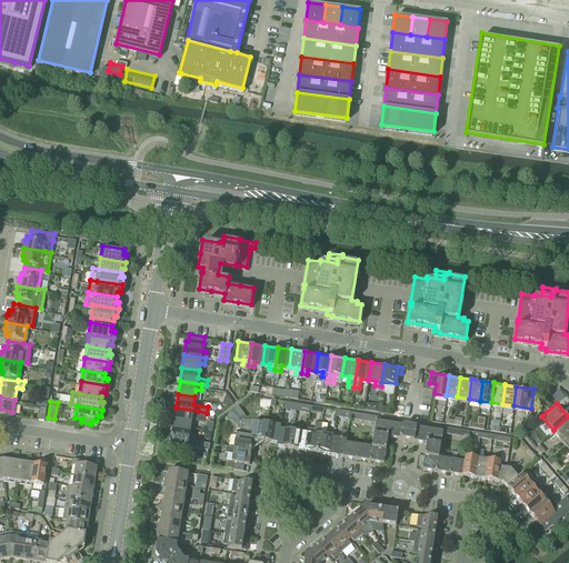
[(197,418),(198,411),(176,408),(173,421),(191,423),(192,416),(197,418)]
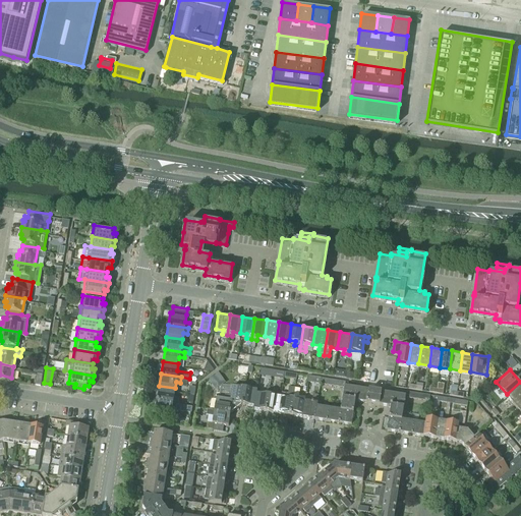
[(256,390),(256,387),(250,386),(250,382),(245,381),(244,385),(242,401),(253,403),(254,403),(256,390)]
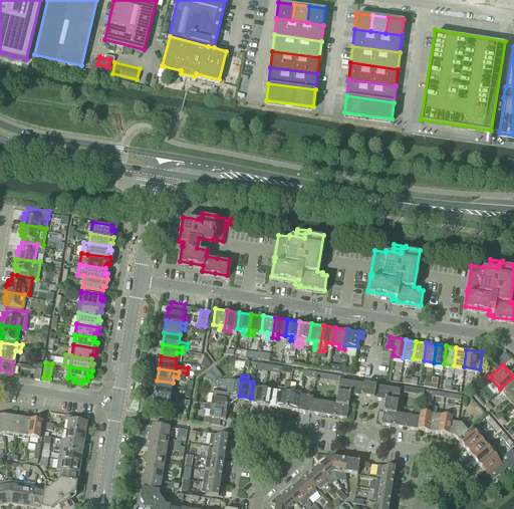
[(506,397),(513,390),(513,376),(500,389),(506,397)]
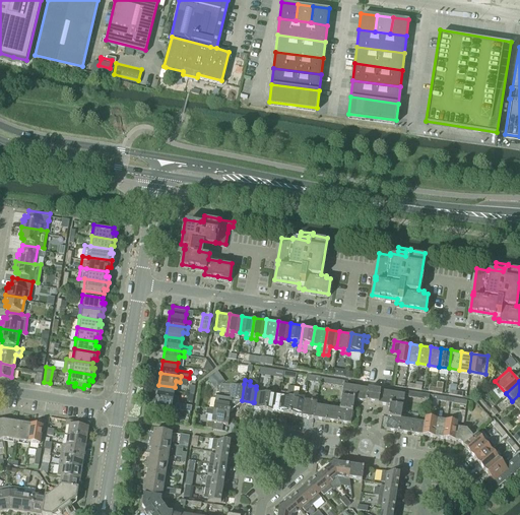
[(244,384),(232,382),(230,392),(226,392),(236,404),(242,400),(244,384)]
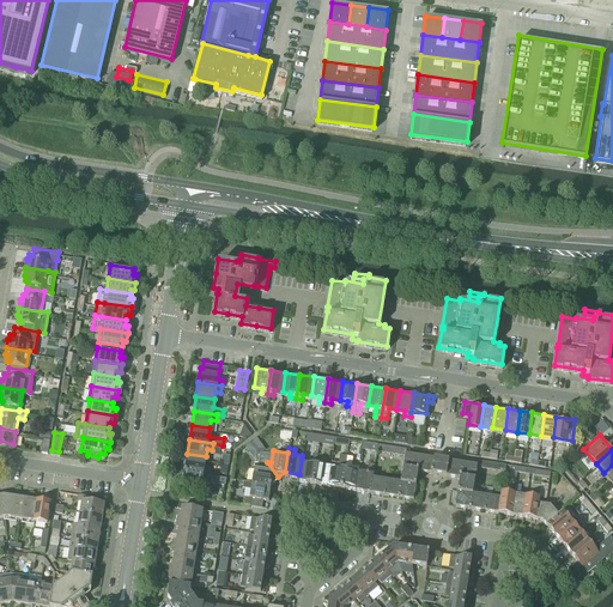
[(345,461),(346,451),(340,450),(339,459),(331,457),(331,463),(327,483),(341,485),(345,461)]
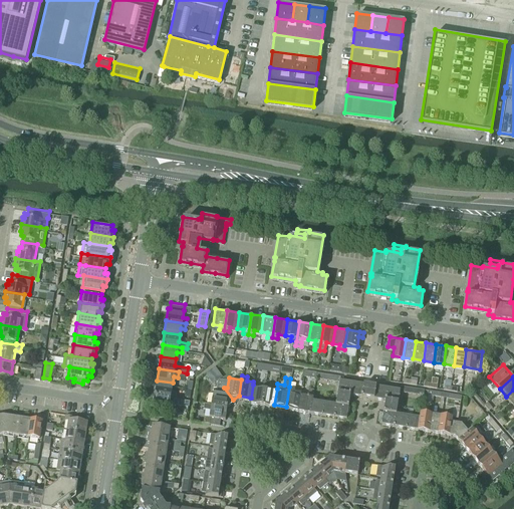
[(350,393),(352,379),(339,377),(339,378),(337,391),(350,393)]
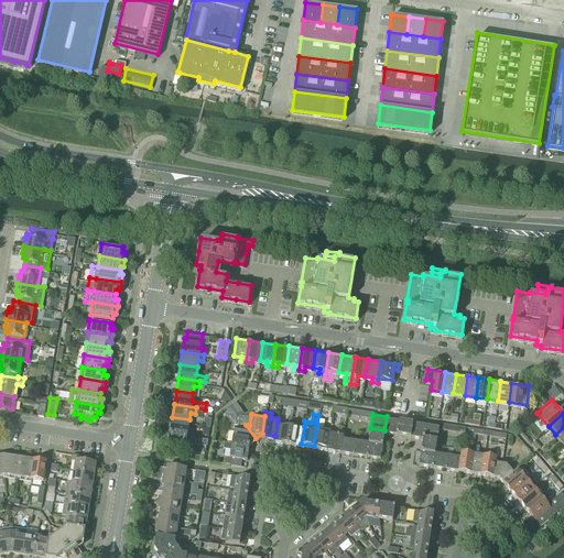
[(398,433),(400,418),(387,416),(384,430),(398,433)]
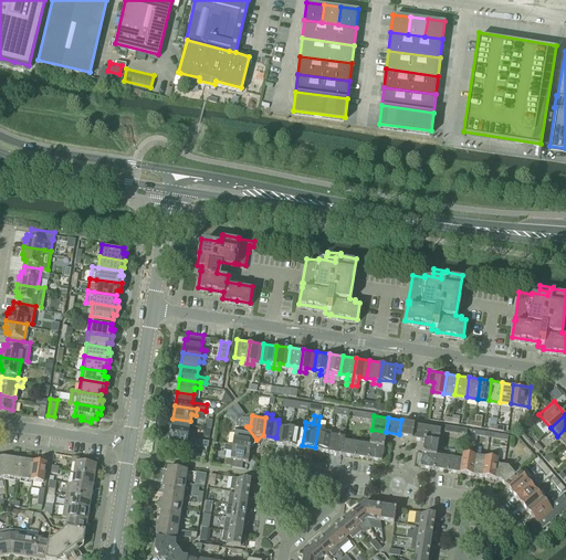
[(189,429),(190,421),(173,419),(170,432),(192,435),(194,430),(189,429)]
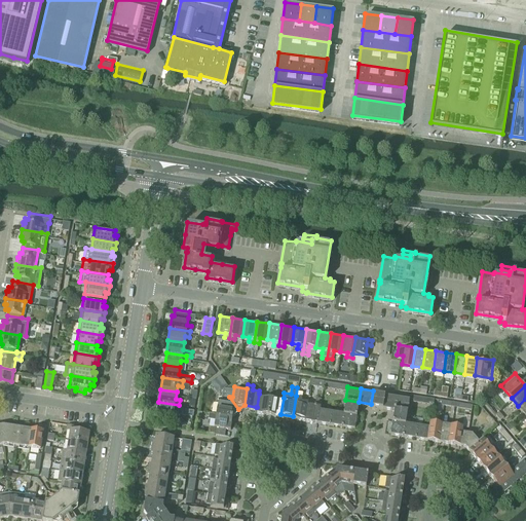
[(268,412),(271,392),(266,391),(265,395),(259,394),(257,407),(256,407),(256,410),(268,412)]
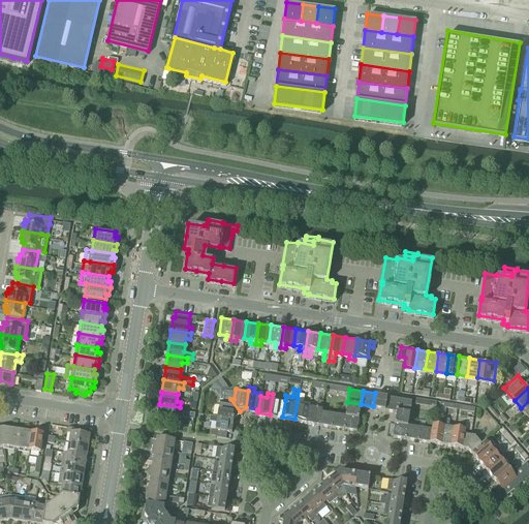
[(384,407),(386,395),(375,393),(373,406),(384,407)]
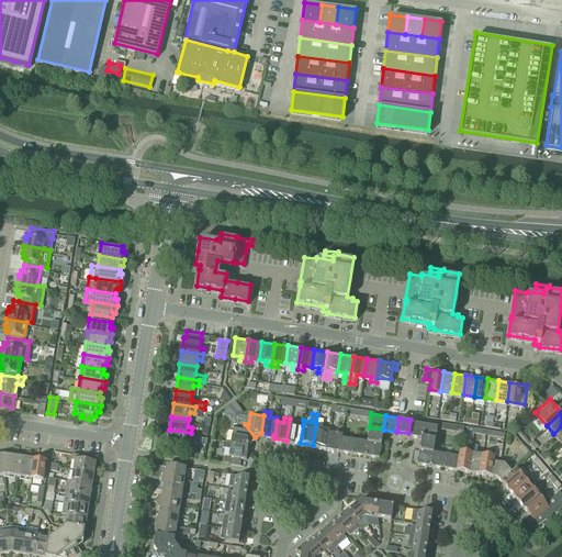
[(290,419),(287,441),(300,443),(303,425),(295,424),(296,420),(290,419)]
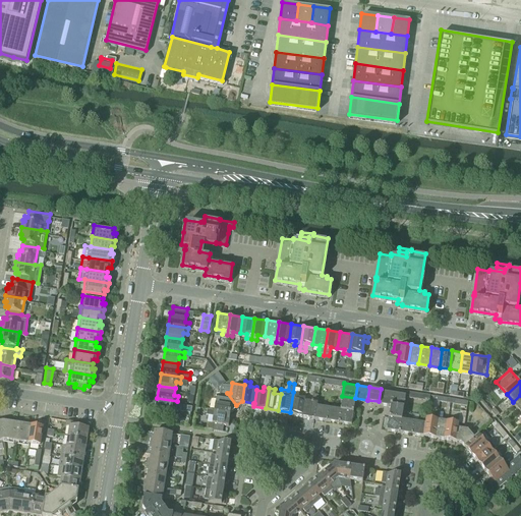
[(391,403),(393,390),(381,389),(379,401),(391,403)]
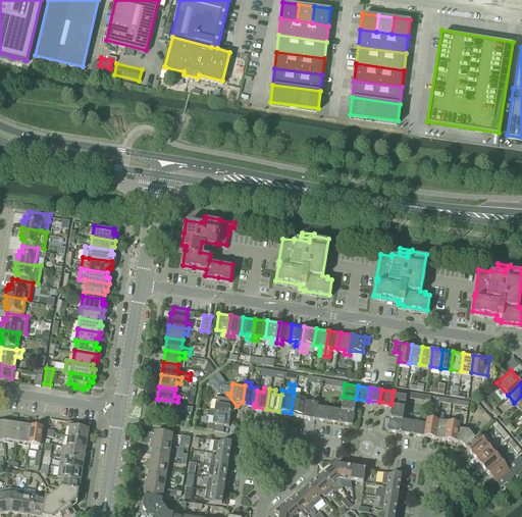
[(404,406),(406,395),(406,393),(394,391),(392,404),(404,406)]
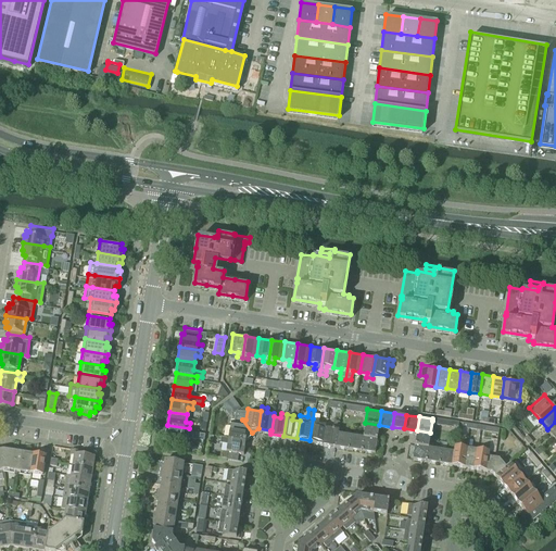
[(228,435),(245,437),(252,433),(242,420),(234,417),(231,417),(228,435)]
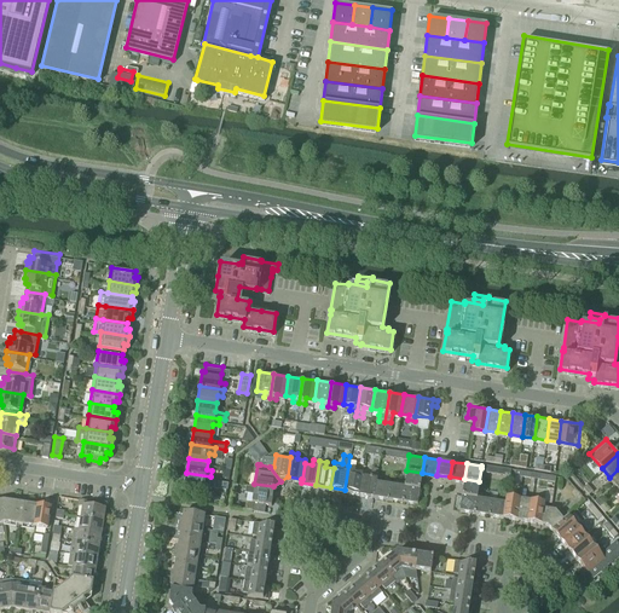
[(376,479),(377,475),(376,474),(379,466),(371,464),(370,474),(362,473),(359,491),(374,493),(376,479)]
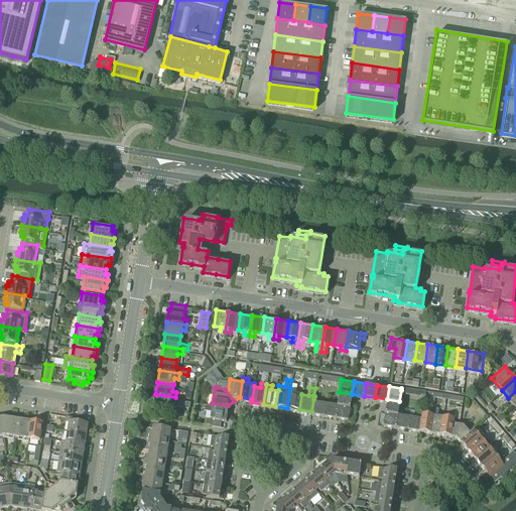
[(295,389),(290,388),(287,408),(299,409),(301,394),(295,393),(295,389)]
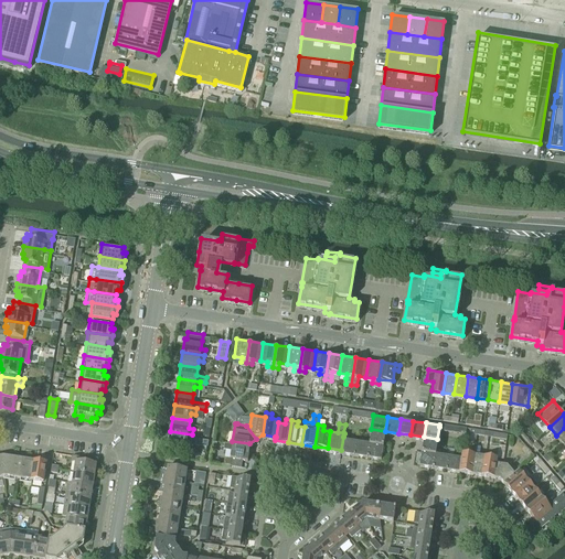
[(383,442),(385,431),(371,429),(369,441),(383,442)]
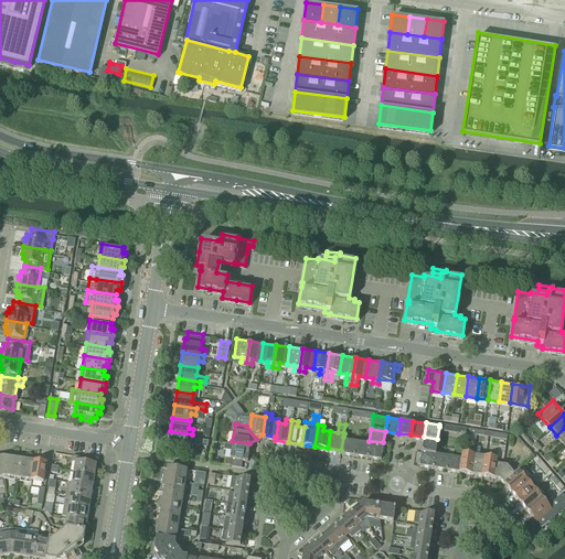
[(170,431),(168,444),(185,448),(190,448),(191,441),(192,434),(170,431)]
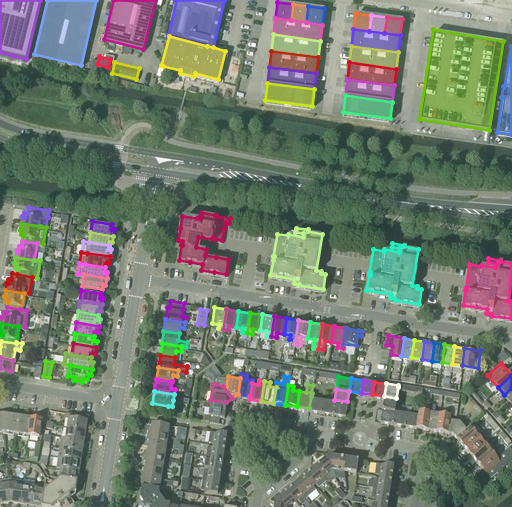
[(323,398),(311,396),(309,408),(321,410),(323,398)]
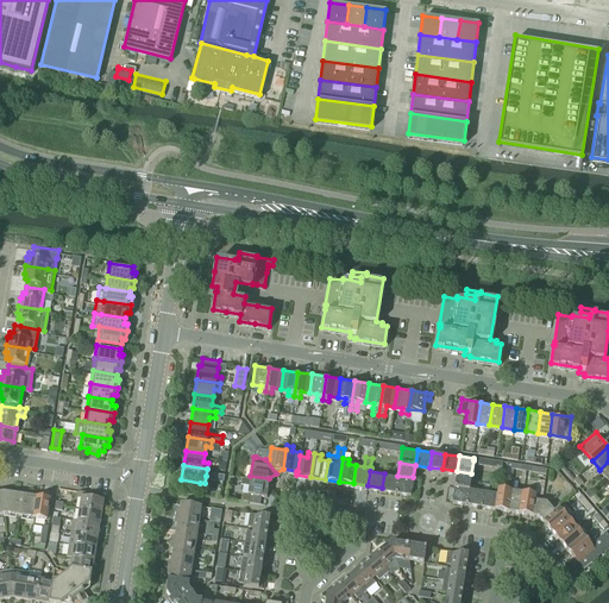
[(469,487),(471,473),(457,471),(454,484),(469,487)]
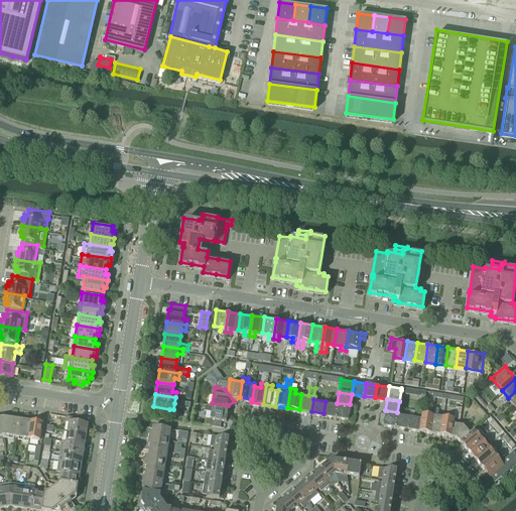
[(491,409),(494,406),(490,400),(486,403),(491,409)]
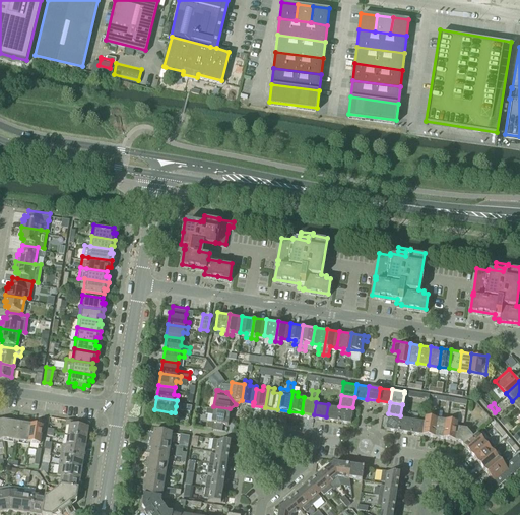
[(213,406),(209,405),(206,404),(205,410),(213,411),(212,419),(228,422),(230,408),(213,406)]
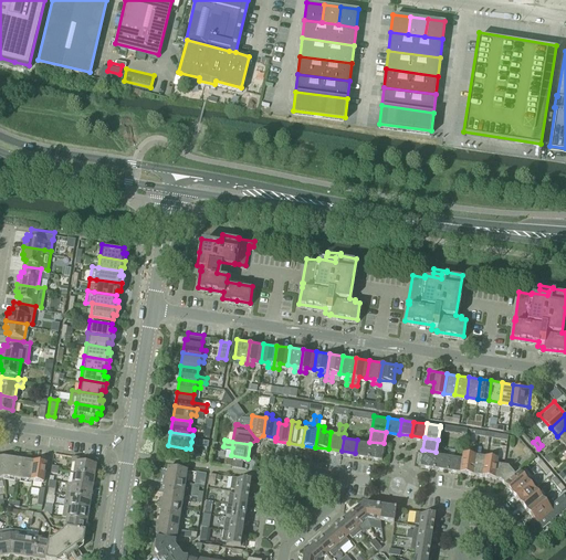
[(367,455),(369,442),(357,440),(355,453),(367,455)]
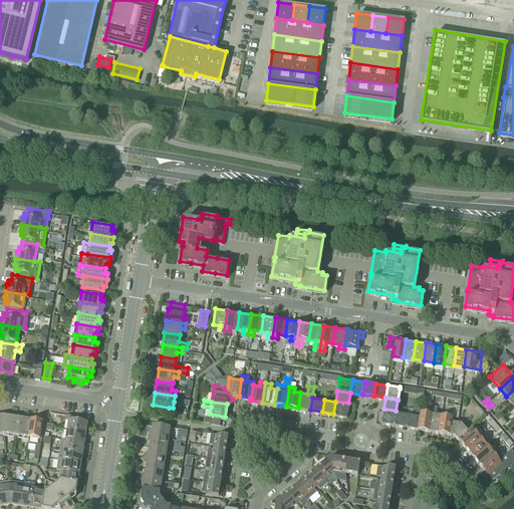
[(346,416),(348,403),(335,402),(333,414),(346,416)]
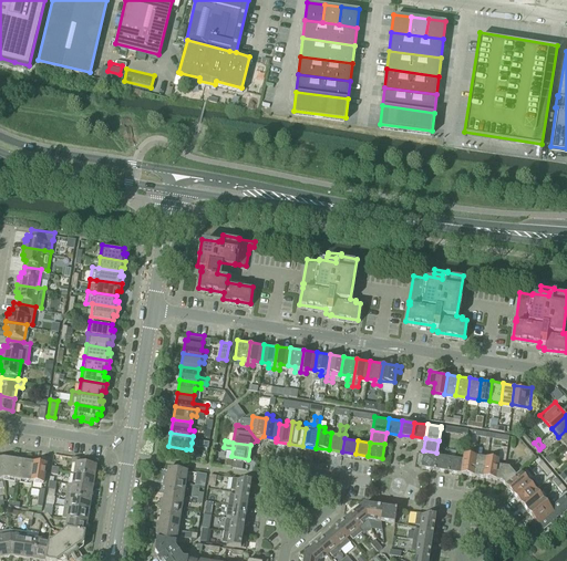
[(434,467),(436,453),(423,450),(421,465),(434,467)]
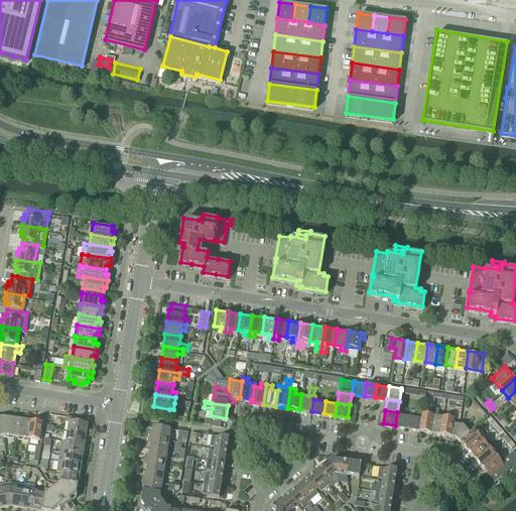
[(429,430),(432,412),(422,410),(421,416),(419,428),(429,430)]
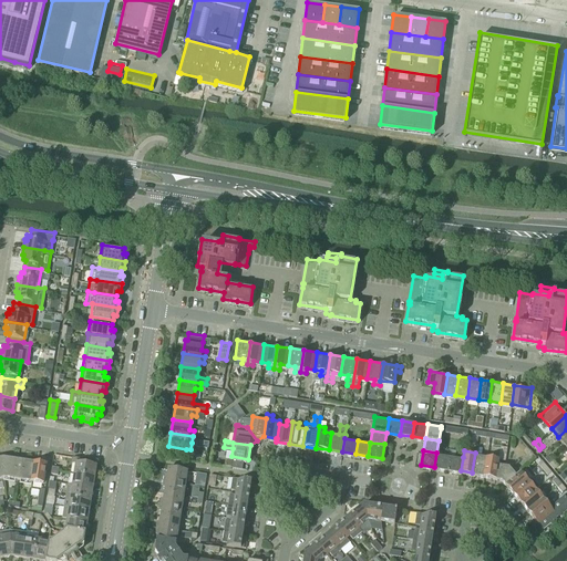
[(447,468),(450,455),(436,453),(434,467),(447,468)]
